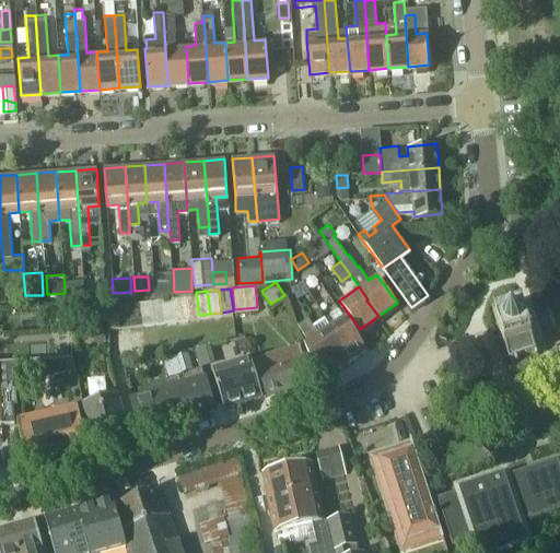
[(185,294),(187,316),(199,315),(196,292),(185,294)]
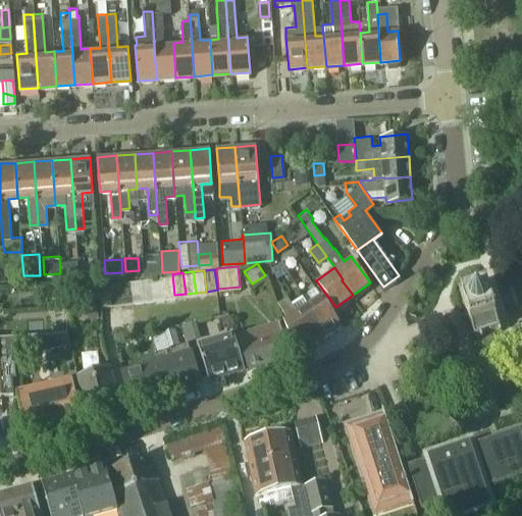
[(162,275),(165,297),(174,295),(172,274),(162,275)]
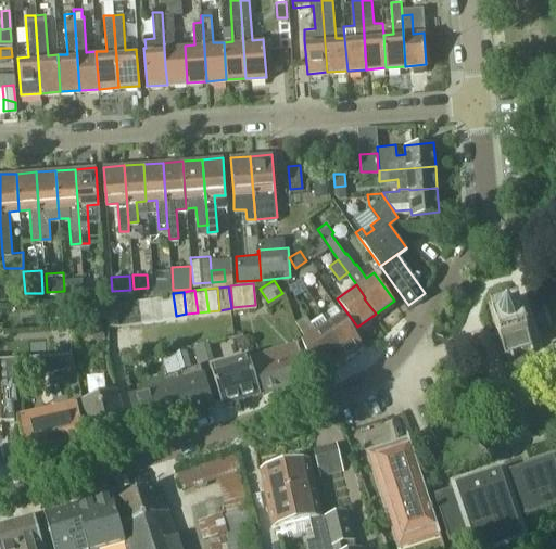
[(162,294),(165,317),(176,316),(173,293),(162,294)]
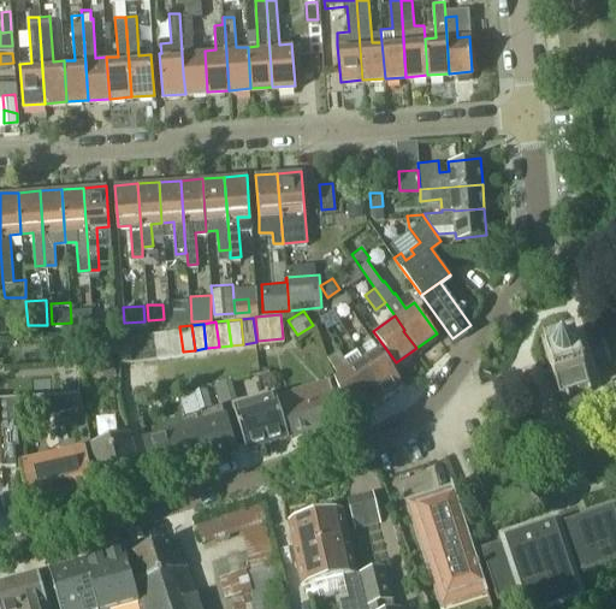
[(166,327),(169,353),(183,352),(179,326),(166,327)]
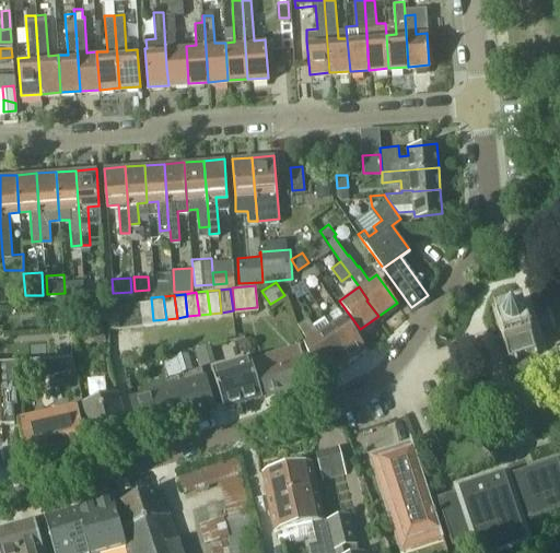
[(501,333),(509,357),(537,348),(520,296),(491,306),(499,328),(501,333)]
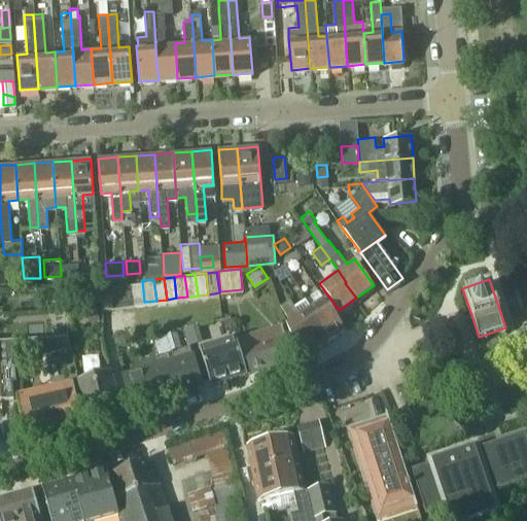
[(131,282),(134,304),(144,302),(142,280),(131,282)]
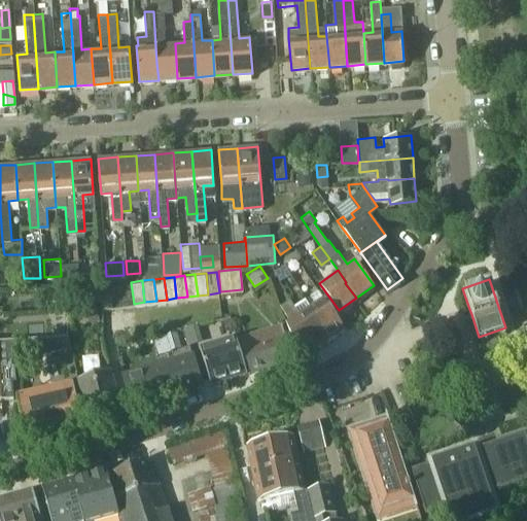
[(120,283),(123,305),(134,304),(131,282),(120,283)]
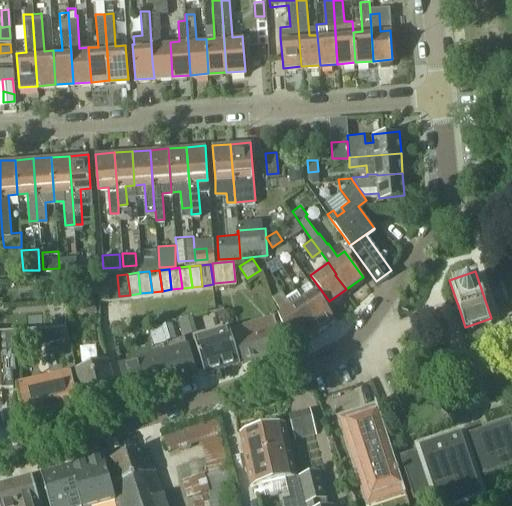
[(106,276),(109,297),(119,296),(117,275),(106,276)]
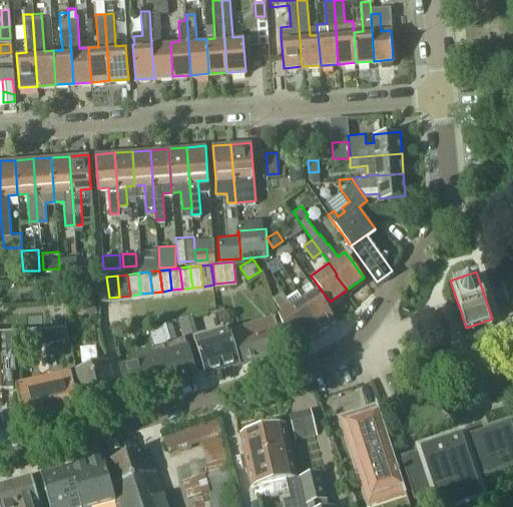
[(96,278),(98,299),(109,298),(106,277),(96,278)]
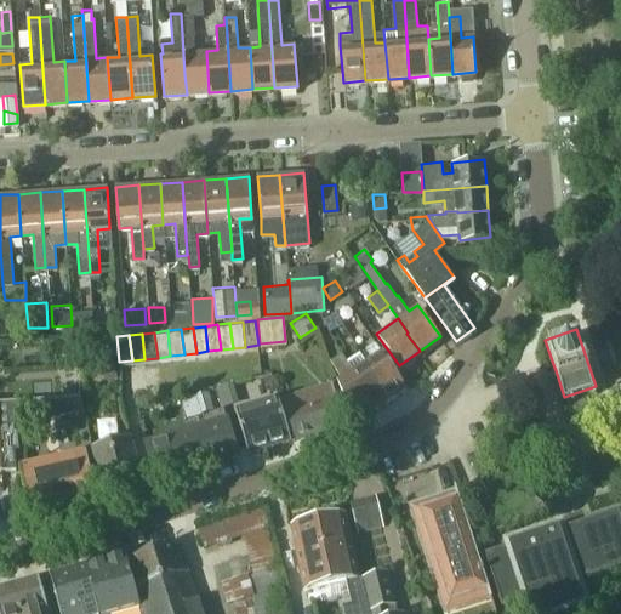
[(360,350),(388,397),(405,386),(382,350),(375,340),(360,350)]
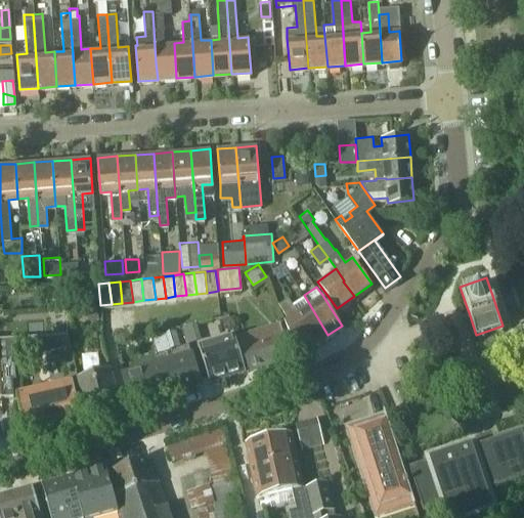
[(299,310),(313,344),(328,335),(304,295),(300,298),(299,297),(293,301),(299,310)]
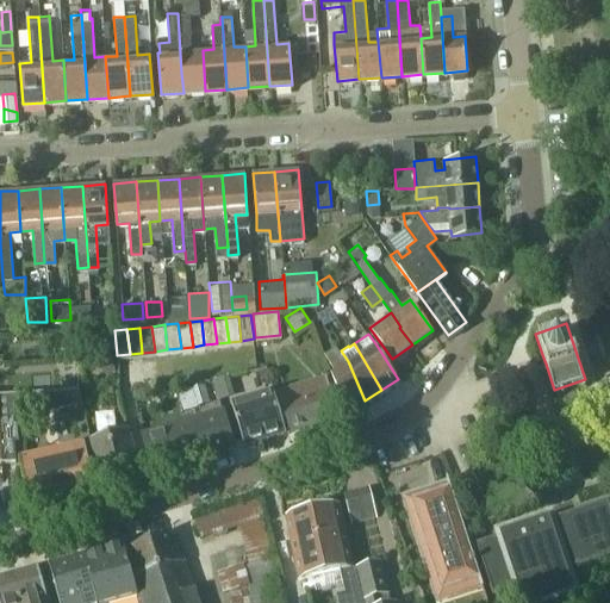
[(331,372),(348,412),(365,401),(348,361),(341,350),(340,352),(335,344),(324,352),(336,370),(331,372)]
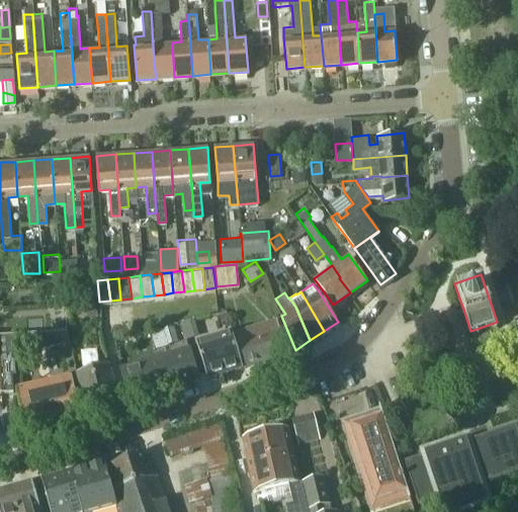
[(242,364),(287,350),(276,315),(232,328),(232,329),(231,329),(242,364)]
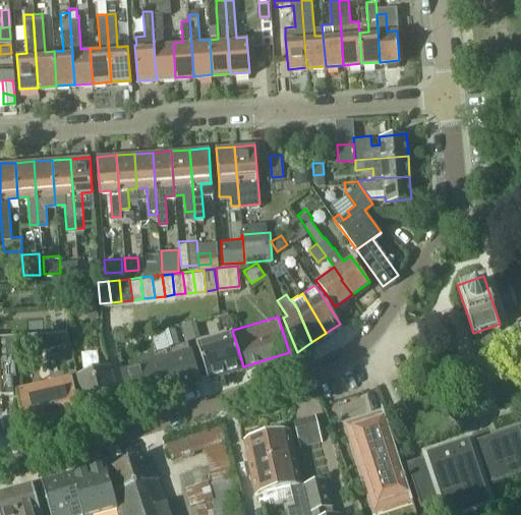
[(173,325),(161,328),(166,344),(178,340),(173,325)]
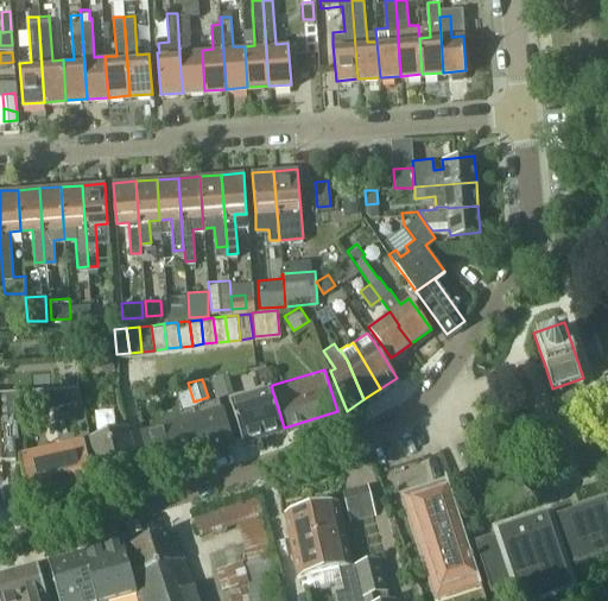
[(242,441),(284,428),(271,386),(230,399),(242,441)]
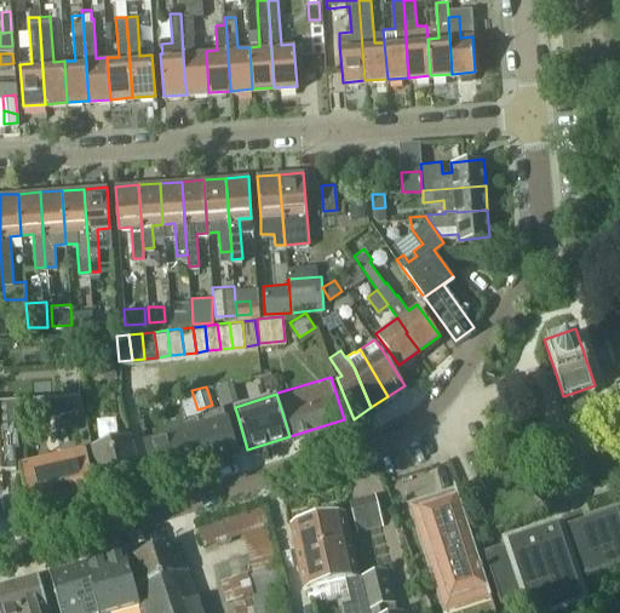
[(29,399),(30,411),(82,408),(82,396),(29,399)]
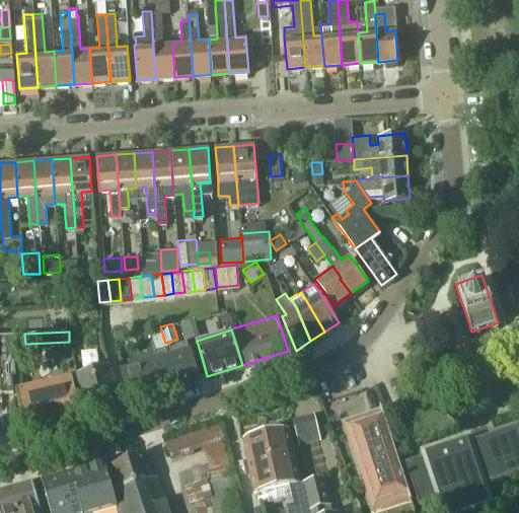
[(120,364),(130,398),(199,378),(189,344),(120,364)]
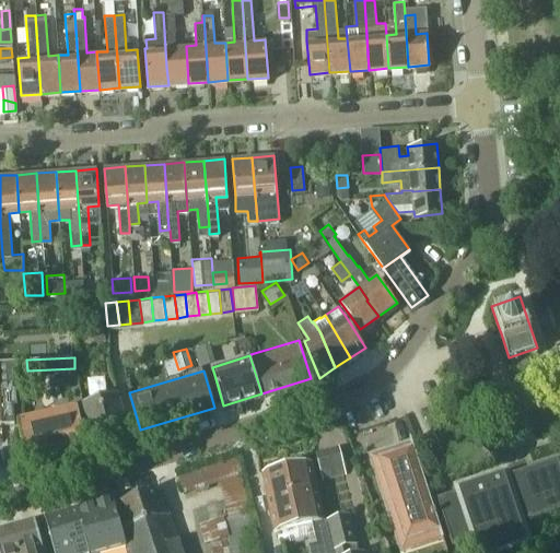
[(0,420),(14,419),(13,400),(16,400),(15,379),(0,379),(0,420)]
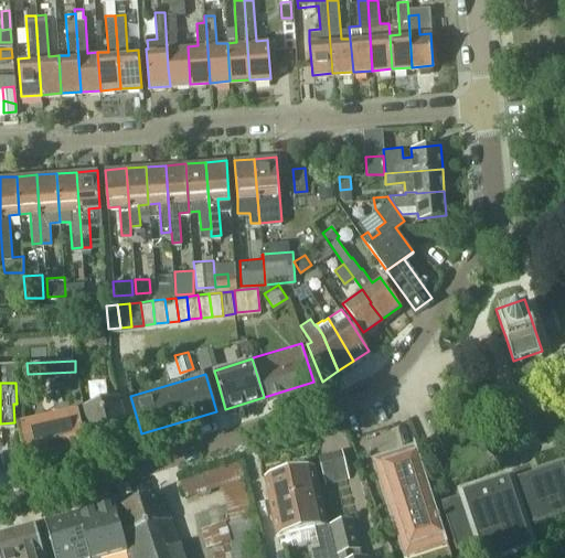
[(83,401),(95,446),(129,437),(117,393),(83,401)]
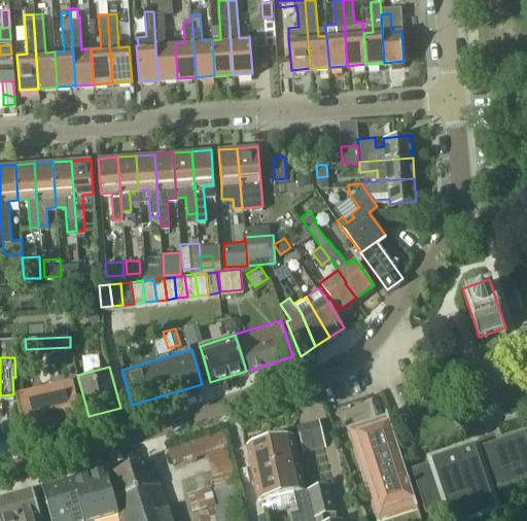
[(25,426),(55,419),(80,414),(72,376),(16,388),(25,426)]
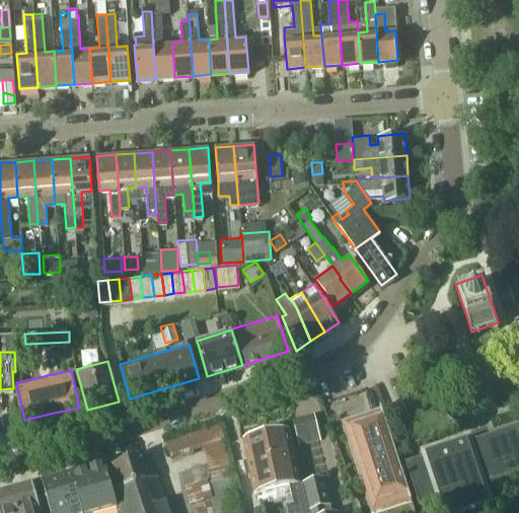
[(373,510),(412,497),(381,407),(344,419),(373,510)]
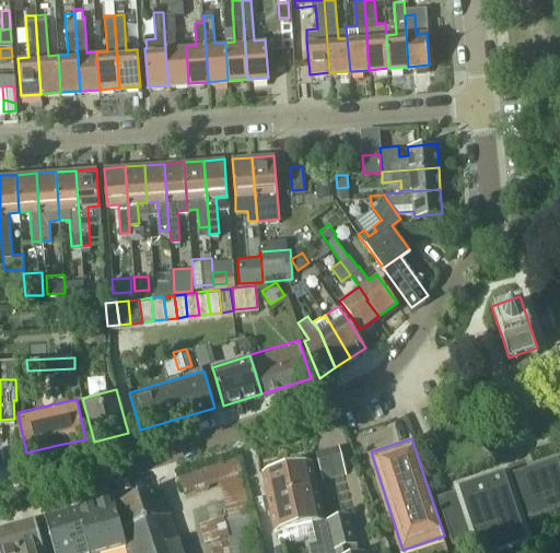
[(316,449),(323,477),(345,471),(338,444),(316,449)]
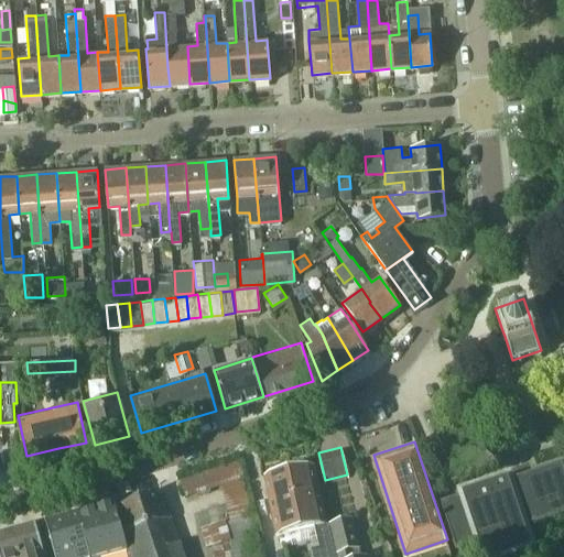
[(263,556),(253,513),(252,513),(242,474),(239,456),(180,476),(185,493),(209,485),(221,482),(229,517),(201,525),(205,544),(210,543),(214,556),(263,556)]
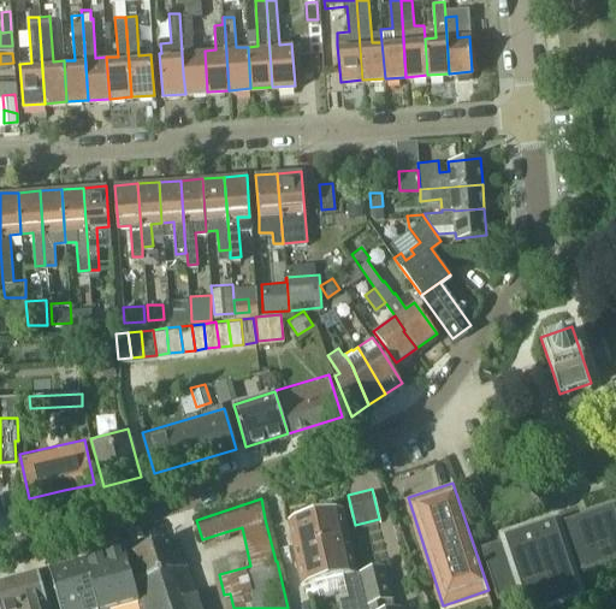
[(529,608),(537,608),(568,598),(582,593),(575,572),(615,557),(615,506),(615,502),(557,521),(556,518),(505,536),(507,539),(481,548),(499,598),(523,590),(529,608)]
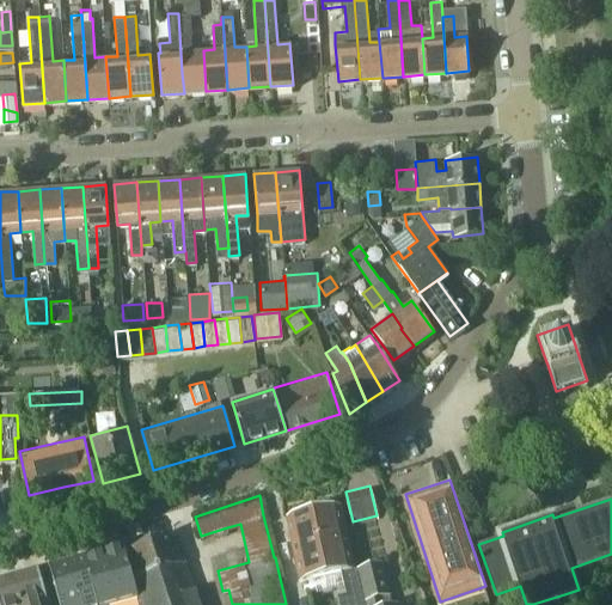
[(338,604),(363,604),(356,566),(354,567),(341,502),(286,514),(299,579),(341,570),(346,590),(336,591),(338,604)]
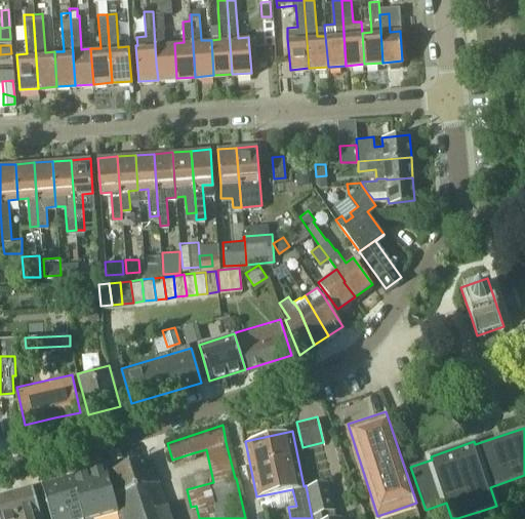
[(107,471),(118,511),(120,518),(171,518),(152,460),(107,471)]
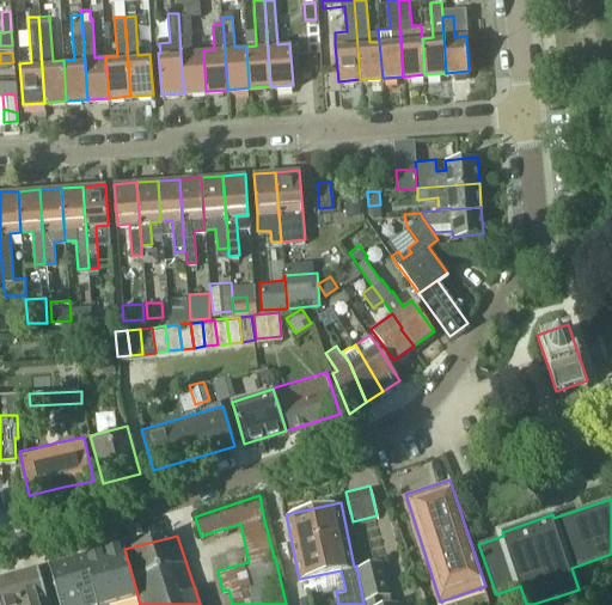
[(86,561),(98,604),(109,604),(109,603),(138,596),(124,549),(122,542),(84,552),(86,561)]
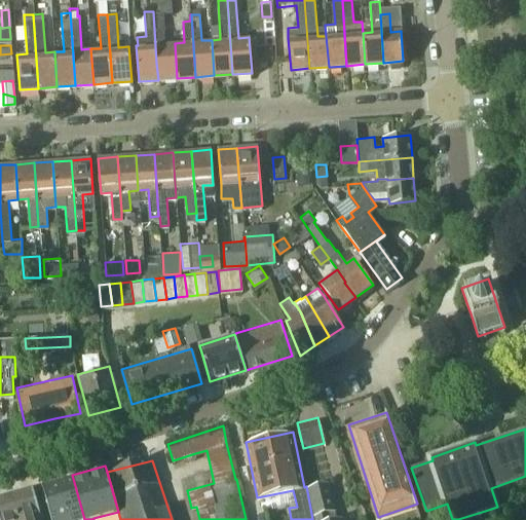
[(59,479),(69,519),(84,519),(74,482),(72,475),(59,479)]
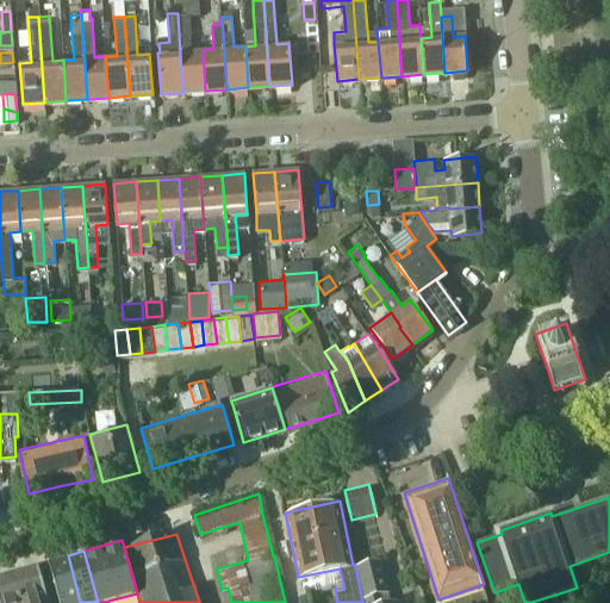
[(49,561),(60,602),(80,602),(68,555),(49,561)]
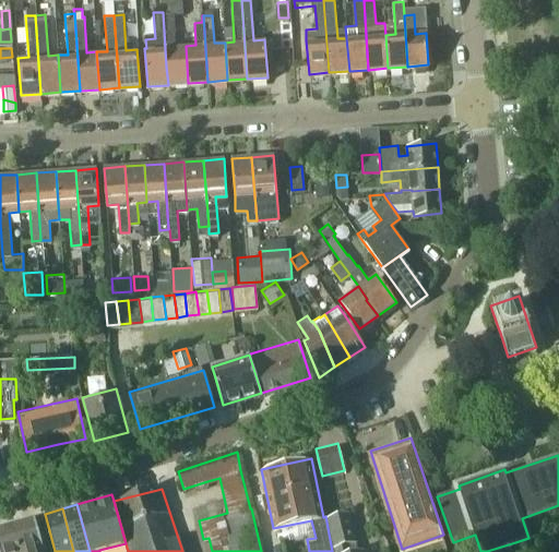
[(325,516),(332,551),(365,551),(365,548),(353,550),(351,541),(356,540),(348,511),(325,516)]
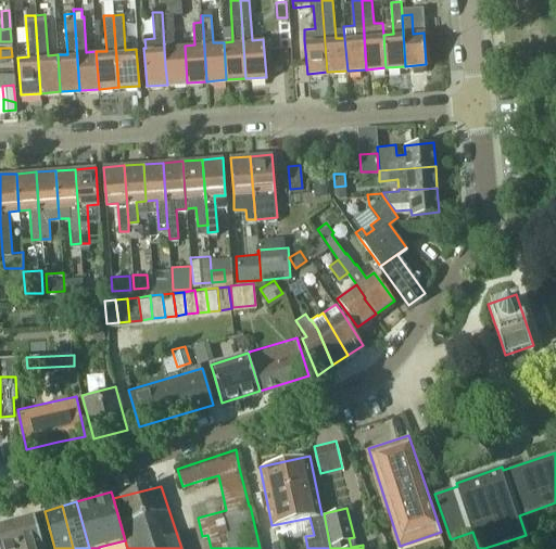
[(0,548),(43,548),(34,513),(0,522),(0,548)]
